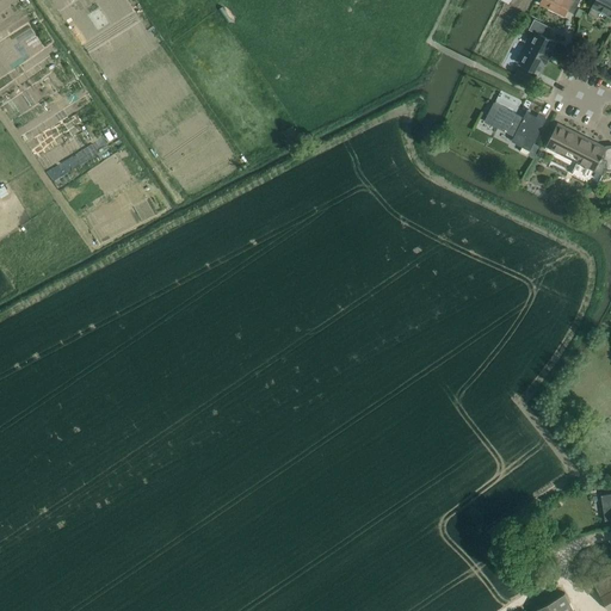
[(579,0),(541,0),(541,2),(565,14),(567,10),(573,13),(579,0)]
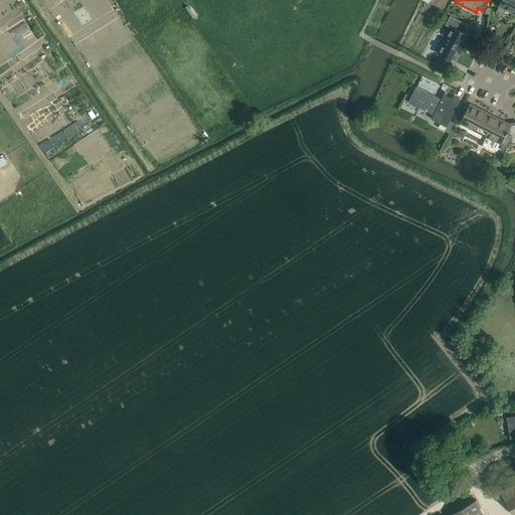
[(514,0),(501,0),(496,12),(503,16),(506,9),(514,13),(514,0)]
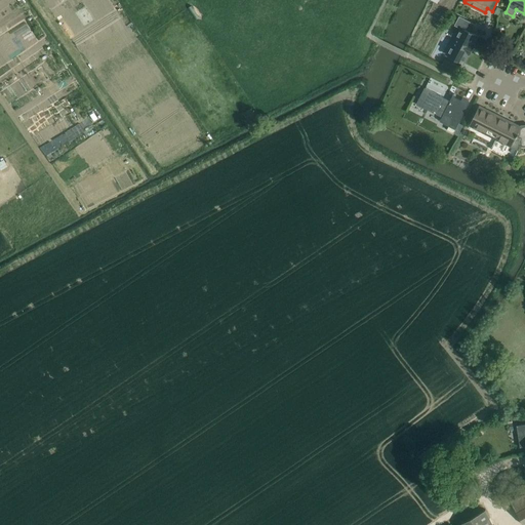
[(460,28),(447,54),(463,63),(468,53),(469,54),(474,45),(473,44),(477,36),(472,33),(476,25),(459,16),(455,25),(460,28)]
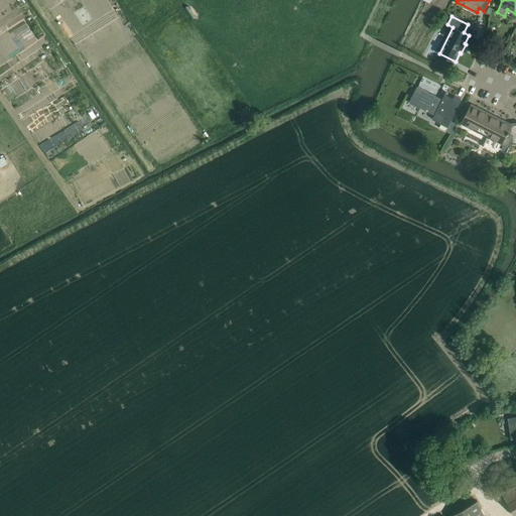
[(444,61),(442,67),(449,70),(453,66),(444,61)]
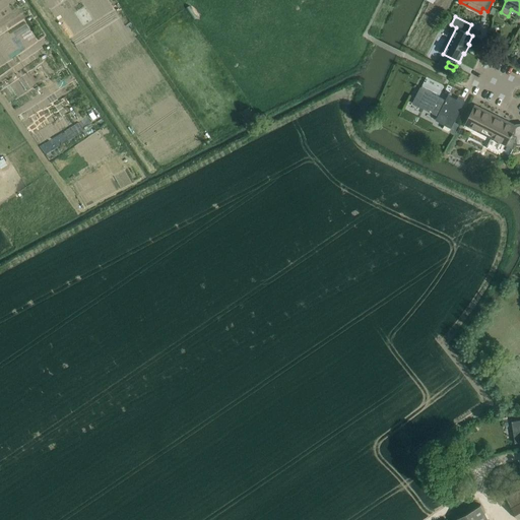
[(420,86),(413,101),(428,109),(428,110),(438,116),(436,120),(445,124),(443,128),(449,131),(454,133),(458,124),(454,122),(459,112),(458,112),(464,100),(463,100),(458,96),(457,99),(449,94),(450,92),(449,92),(446,100),(420,86)]
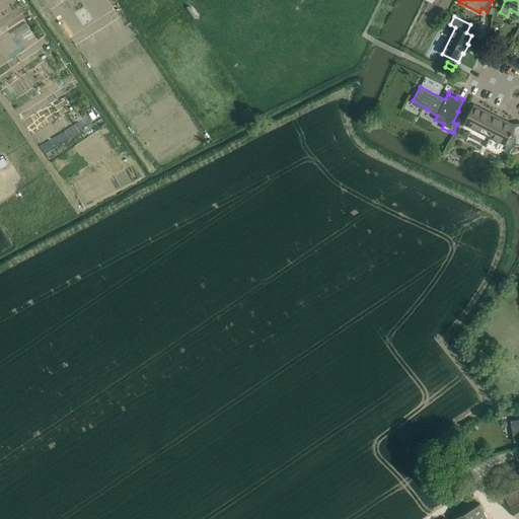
[(469,114),(464,125),(511,148),(513,144),(518,143),(518,123),(515,124),(514,125),(503,120),(495,116),(474,104),(469,114)]
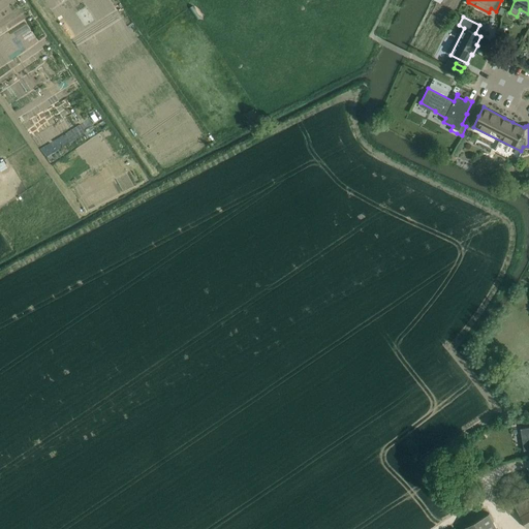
[(97,112),(101,119),(106,116),(102,109),(97,112)]
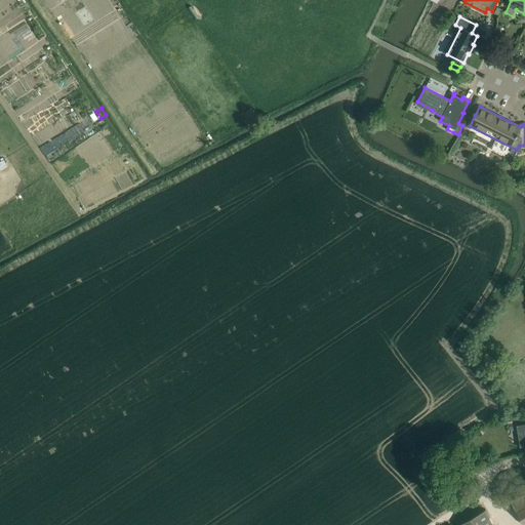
[(522,524),(523,524),(524,524),(524,494),(511,500),(522,524)]
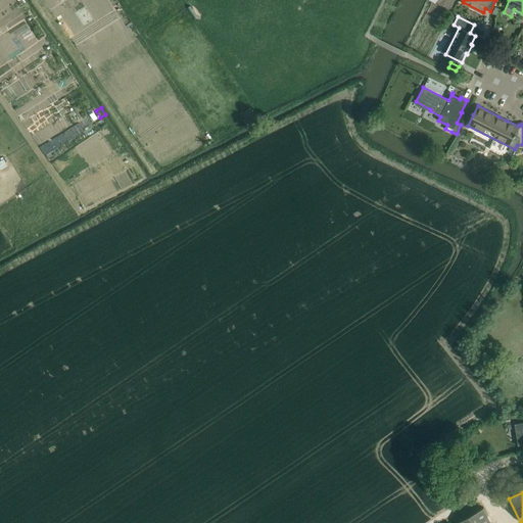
[(456,522),(491,522),(483,508),(456,522)]
